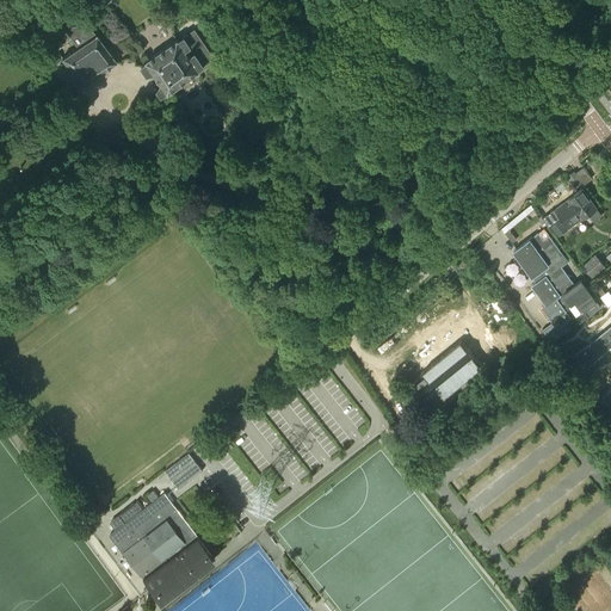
[(229,36),(218,19),(213,24),(223,39),(229,36)]
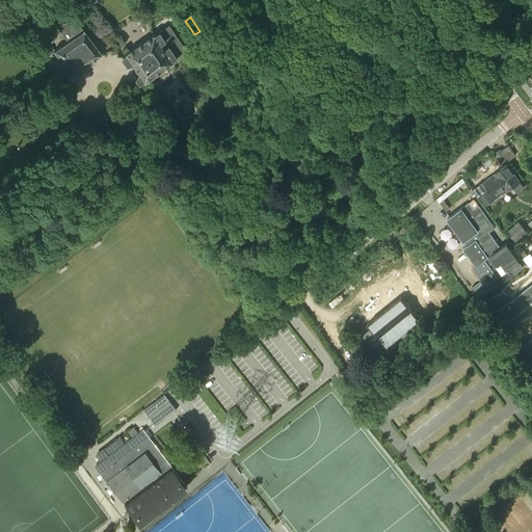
[(68,41),(62,44),(54,50),(54,51),(71,74),(101,54),(83,30),(81,28),(78,25),(75,24),(71,22),(68,22),(64,22),(60,23),(58,24),(56,26),(68,41)]
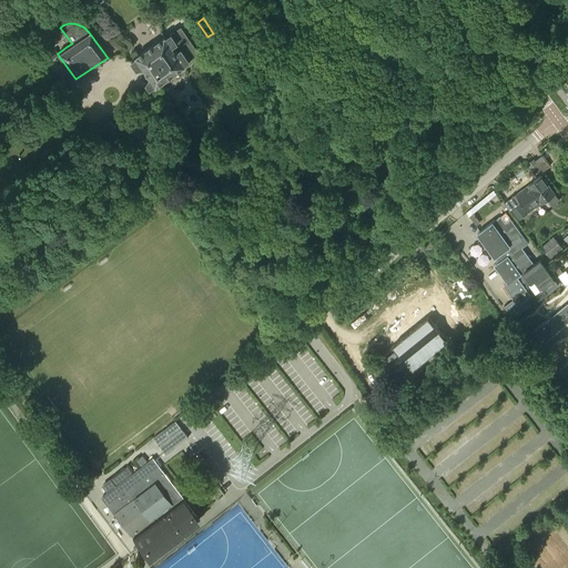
[(137,58),(132,61),(138,69),(140,68),(144,68),(151,77),(149,81),(146,82),(150,89),(155,85),(185,66),(185,63),(200,53),(181,27),(166,37),(165,36),(135,57),(137,58)]
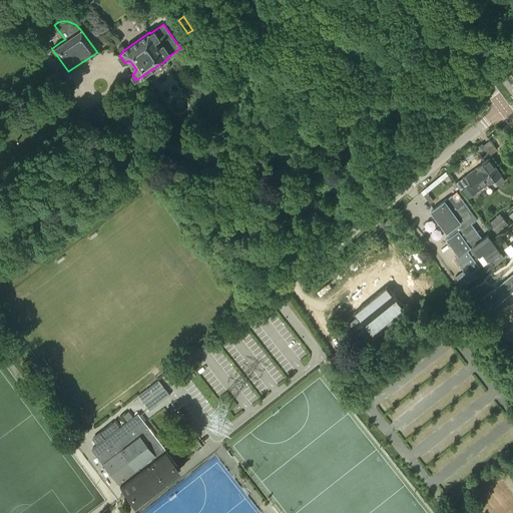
[(52,49),(52,48),(48,43),(42,47),(45,51),(46,51),(46,52),(47,52),(49,51),(52,49)]
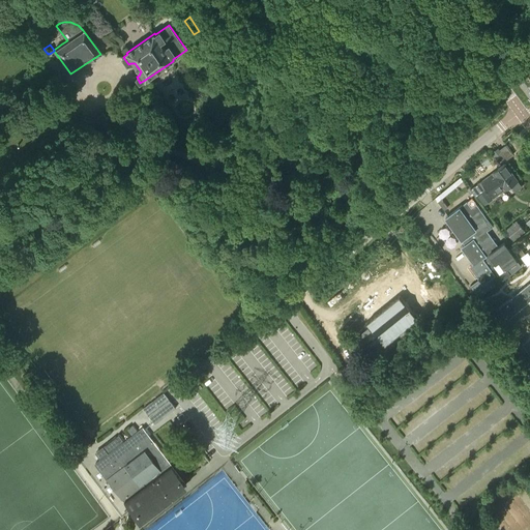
[(493,153),(499,162),(506,156),(500,148),(493,153)]
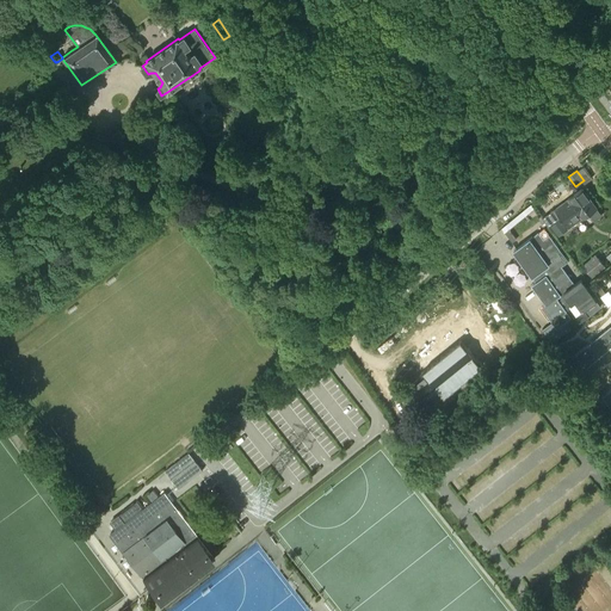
[(549,227),(561,217),(572,209),(574,211),(591,199),(582,189),(569,198),(569,199),(542,218),(549,227)]
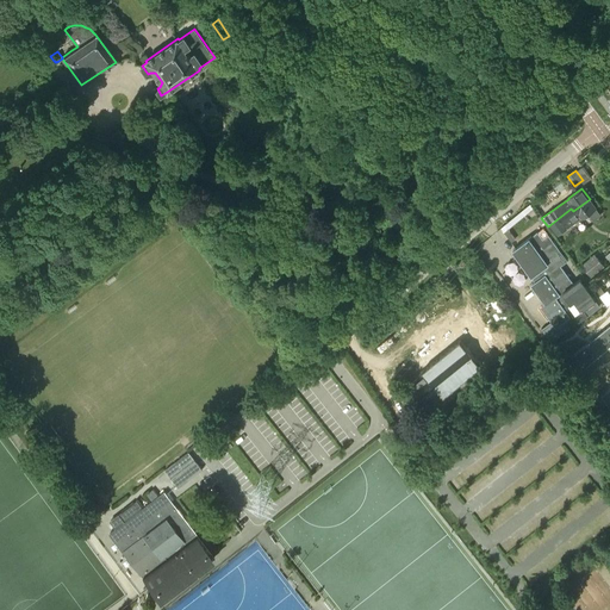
[(571,209),(560,217),(568,228),(582,218),(583,217),(585,219),(590,216),(593,221),(601,215),(590,199),(573,211),(571,209)]
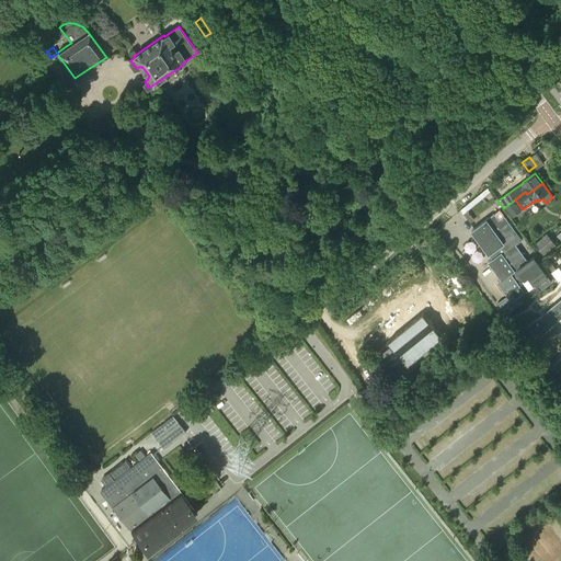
[(505,208),(513,217),(521,210),(514,202),(505,208)]
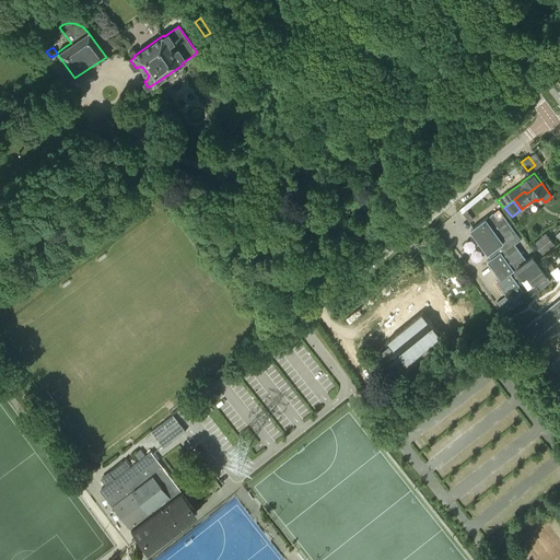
[(503,216),(502,217),(498,210),(470,230),(475,235),(488,253),(492,258),(488,261),(501,279),(498,281),(511,299),(518,292),(525,300),(543,287),(538,281),(546,275),(533,256),(526,260),(514,244),(521,240),(503,216)]
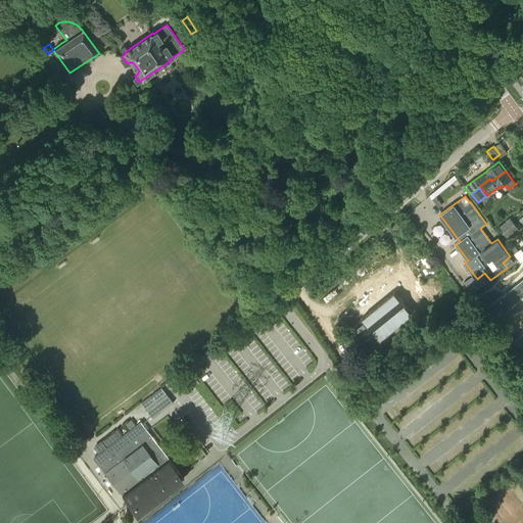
[(507,237),(518,228),(510,218),(498,228),(507,237)]
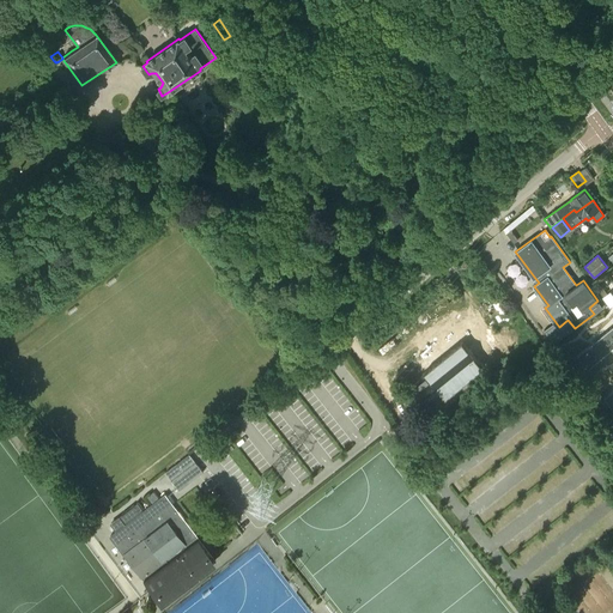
[(600,285),(595,289),(601,297),(606,293),(600,285)]
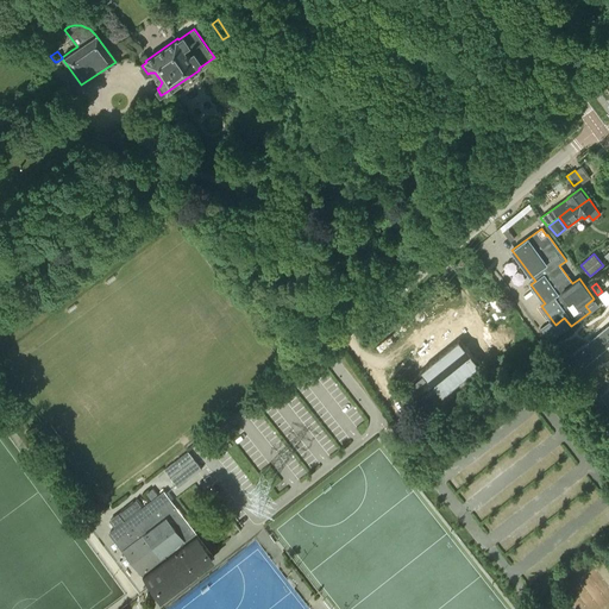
[(608,324),(569,357),(584,376),(600,364),(602,365),(608,359),(608,387),(600,396),(608,407),(608,324)]
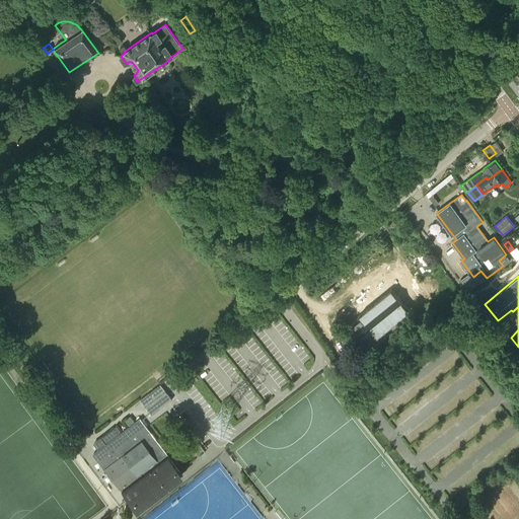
[(359,319),(346,329),(364,352),(379,340),(377,338),(408,312),(390,291),(378,301),(358,318),(359,319)]
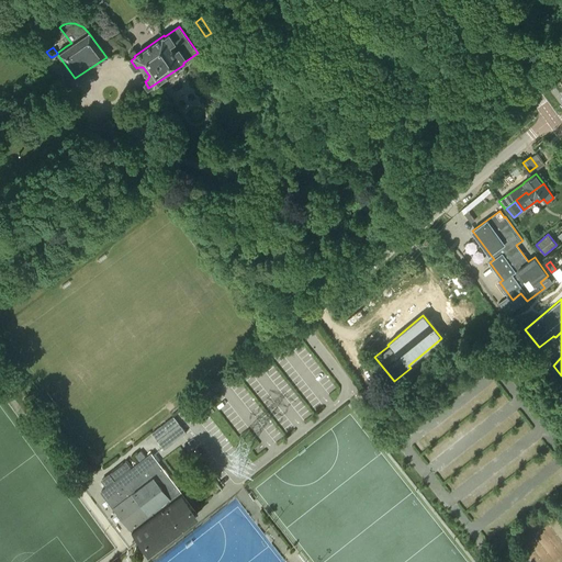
[(173,417),(163,425),(152,434),(165,449),(186,433),(173,417)]
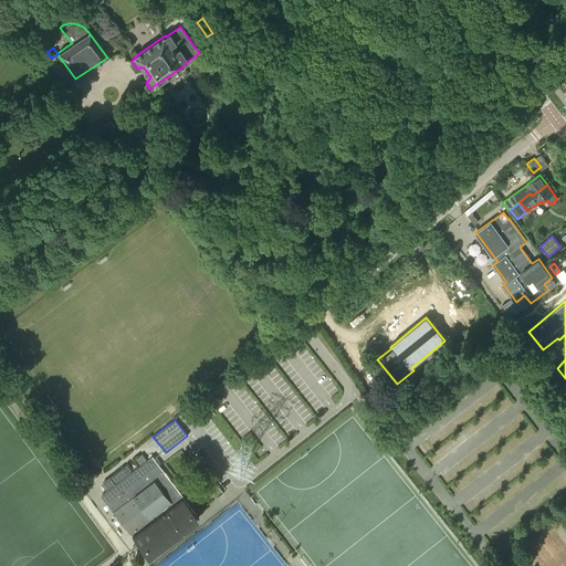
[(142,454),(136,459),(142,464),(147,460),(142,454)]
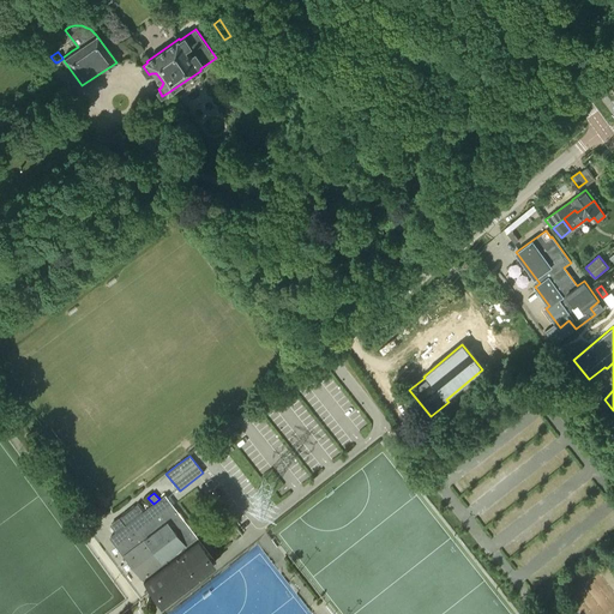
[(110,536),(142,577),(197,535),(166,495),(144,512),(138,504),(119,518),(112,524),(118,531),(110,536)]
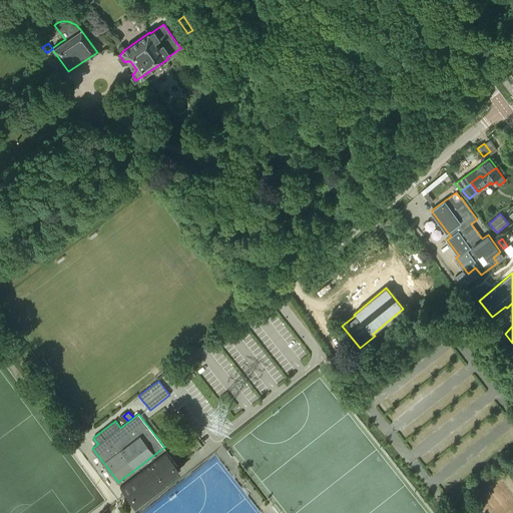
[(180,460),(195,453),(191,445),(176,452),(180,460)]
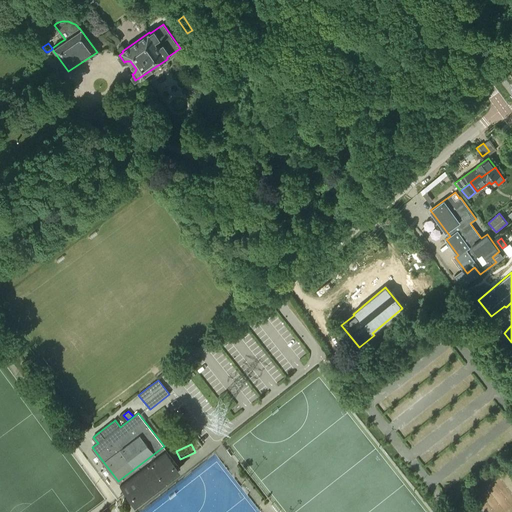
[(127,493),(134,503),(180,467),(164,446),(118,481),(127,493)]
